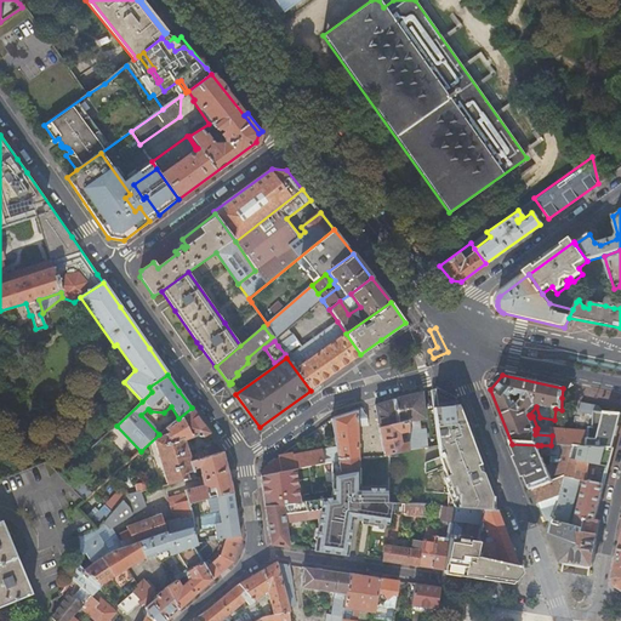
[(451,508),(455,508),(478,510),(484,511),(497,511),(478,461),(467,429),(455,398),(450,396),(438,389),(431,392),(439,460),(425,465),(423,494),(453,496),(451,508)]
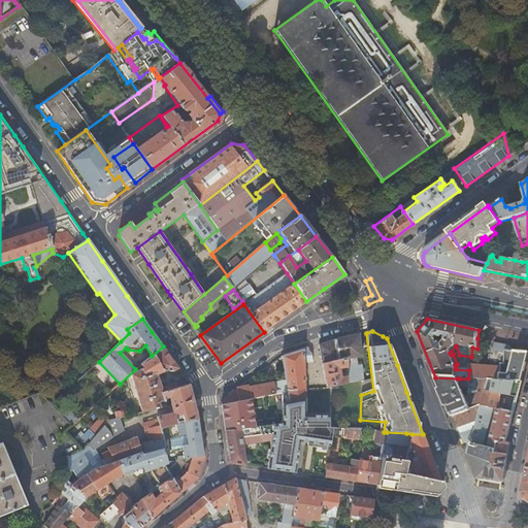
[(345,359),(345,360),(349,360),(350,363),(357,362),(356,358),(361,358),(358,334),(334,340),(338,361),(345,359)]
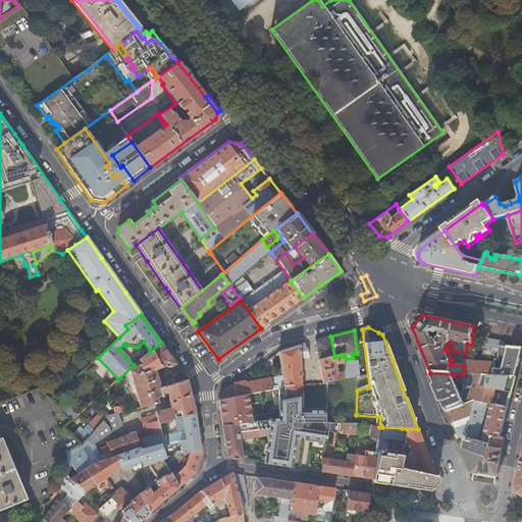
[(315,342),(318,361),(334,357),(330,336),(315,342)]
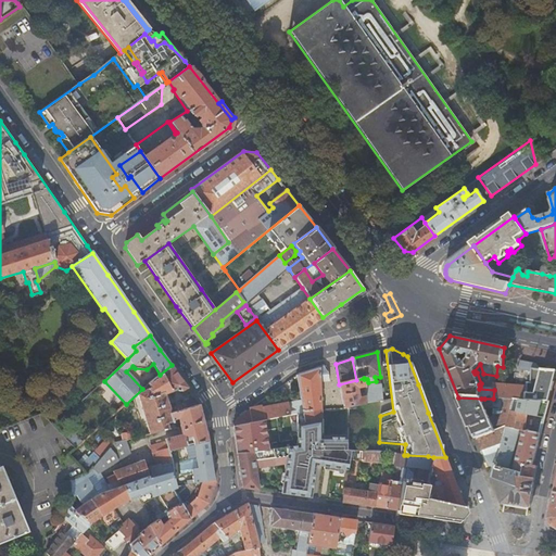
[(493,399),(516,400),(527,401),(528,388),(528,383),(531,383),(532,369),(541,369),(535,364),(520,359),(518,374),(516,373),(515,379),(517,379),(517,387),(495,384),(494,390),(493,399)]
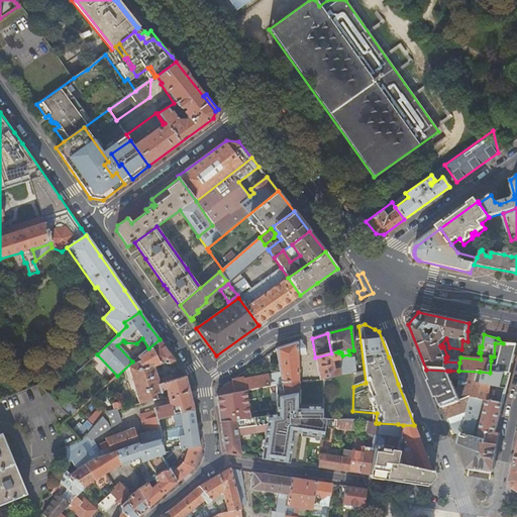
[(175,360),(160,339),(148,348),(138,356),(140,360),(128,367),(139,403),(157,399),(156,394),(161,392),(161,391),(159,386),(162,385),(159,375),(156,376),(154,372),(152,368),(165,363),(170,365),(175,360)]
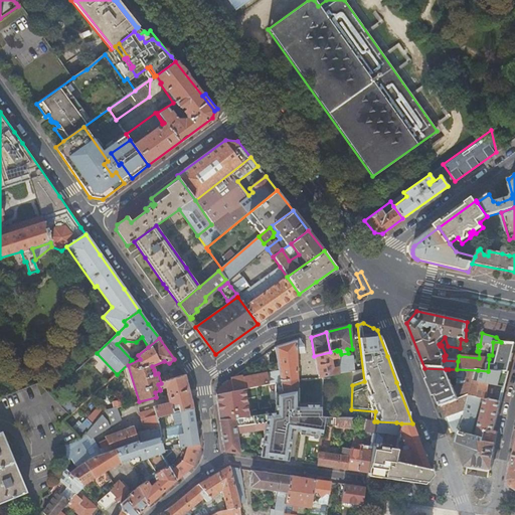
[(295,342),(296,355),(305,354),(304,346),(305,345),(303,345),(300,341),(295,342)]
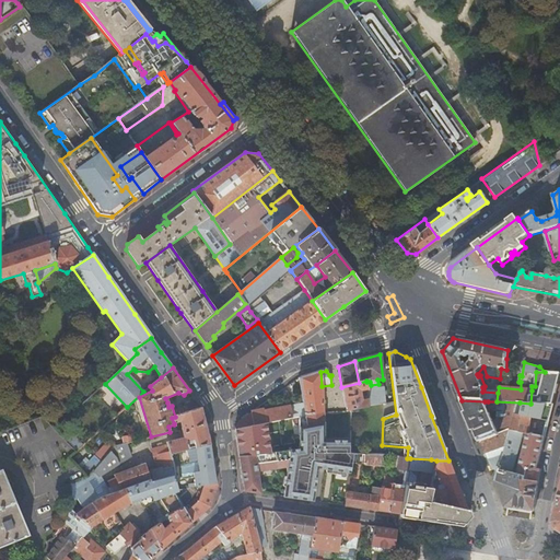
[(304,416),(323,413),(322,386),(321,372),(299,378),(303,404),(264,412),(264,410),(253,412),(238,422),(235,431),(266,424),(275,422),(294,418),(299,418),(301,417),(304,416)]
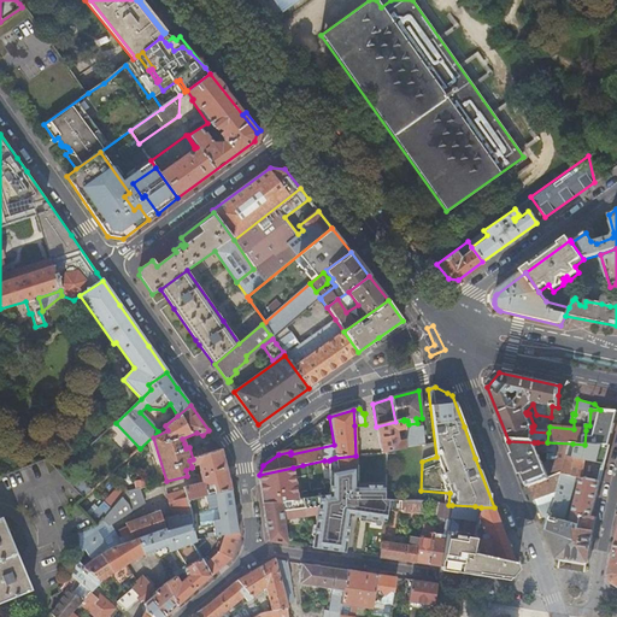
[(585,445),(609,446),(616,411),(600,410),(591,410),(589,425),(586,425),(586,430),(585,445)]
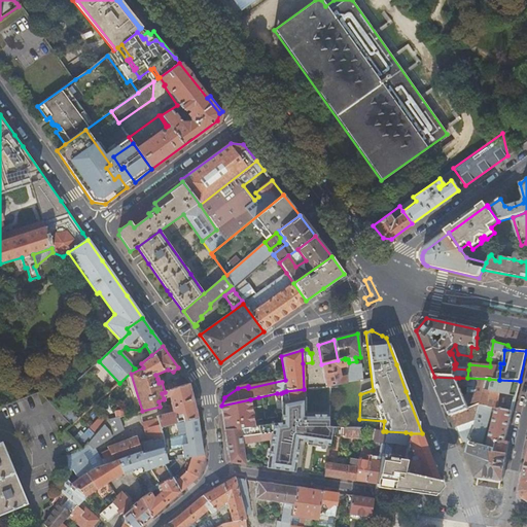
[(326,388),(329,388),(329,387),(346,383),(345,359),(345,358),(338,360),(321,364),(326,388)]
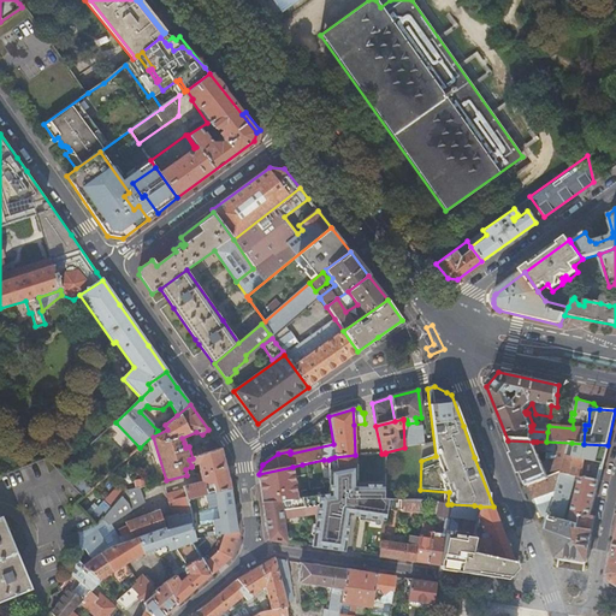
[(203,451),(205,455),(221,449),(220,448),(215,440),(205,444),(207,449),(203,451)]
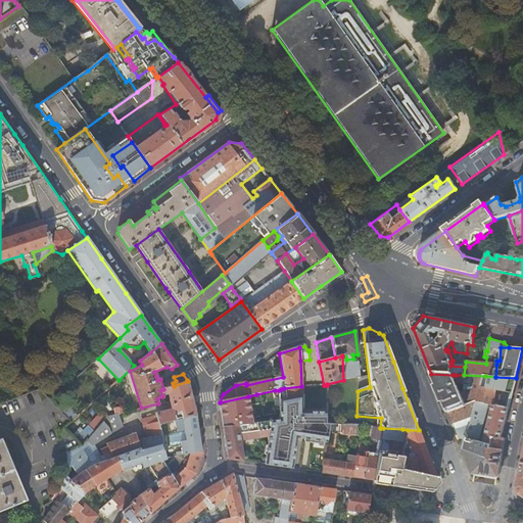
[(431,374),(448,414),(470,406),(465,393),(464,375),(456,375),(457,382),(459,384),(460,389),(459,390),(460,391),(459,392),(453,375),(431,374)]
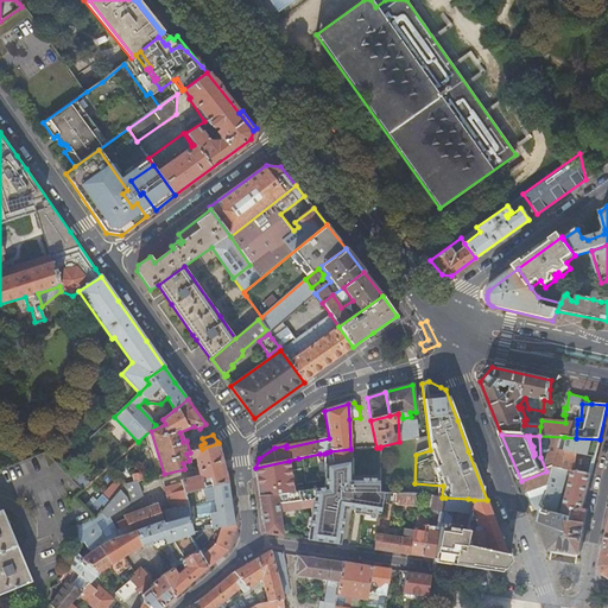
[(572,472),(591,475),(600,439),(576,438),(564,437),(556,468),(568,470),(572,472)]
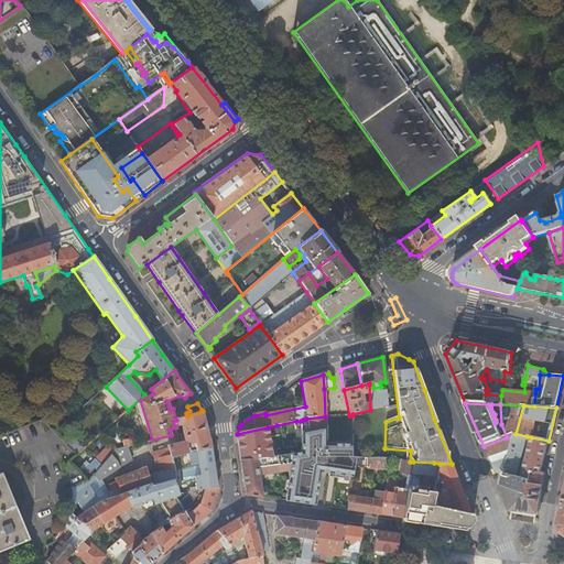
[(111,486),(116,497),(150,485),(151,487),(165,483),(165,481),(162,474),(174,470),(171,457),(190,453),(188,447),(187,447),(187,446),(195,444),(197,452),(212,448),(203,411),(187,416),(176,420),(173,421),(175,426),(180,425),(182,427),(182,431),(180,431),(181,435),(183,434),(185,441),(167,445),(167,448),(153,453),(159,473),(149,476),(147,467),(115,479),(117,484),(111,486)]
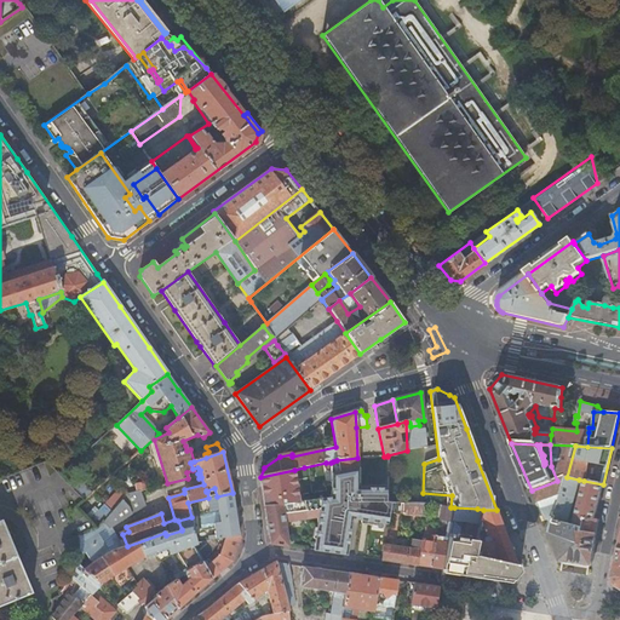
[(294,470),(260,477),(264,506),(270,544),(288,546),(285,523),(316,517),(317,524),(317,529),(315,540),(314,550),(322,552),(346,555),(351,520),(361,521),(378,523),(388,524),(389,514),(391,503),(388,503),(388,489),(359,488),(357,458),(337,460),(339,474),(332,476),(333,497),(300,503),(294,470)]
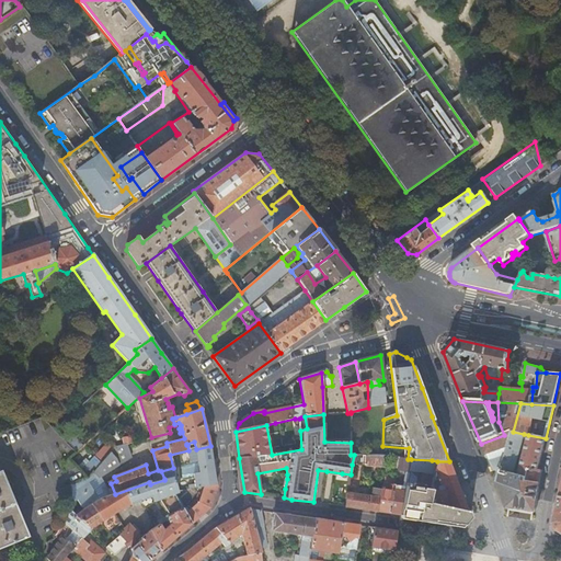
[(481,444),(485,456),(502,449),(507,448),(512,432),(504,435),(481,444)]
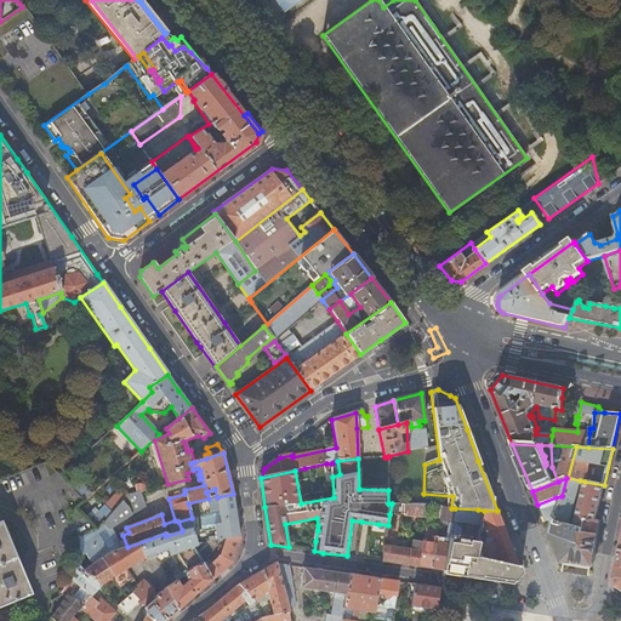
[(568,478),(567,478),(562,496),(556,519),(554,523),(569,525),(580,480),(568,478)]
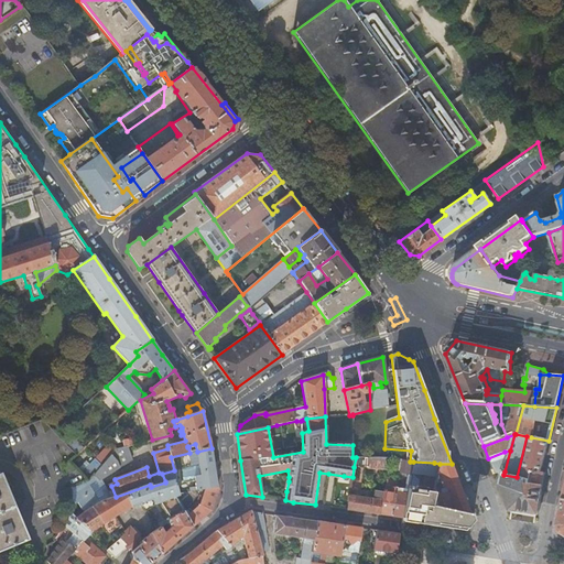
[(529,485),(542,487),(544,474),(541,473),(549,441),(531,437),(522,479),(529,480),(529,485)]
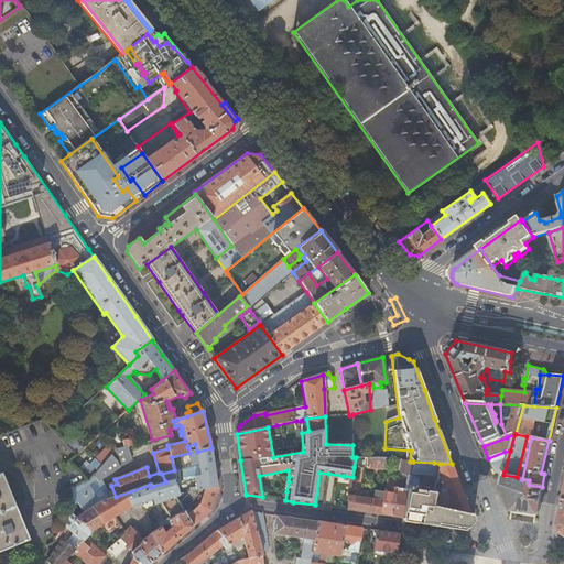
[(73,441),(66,446),(76,455),(77,455),(83,451),(73,441)]
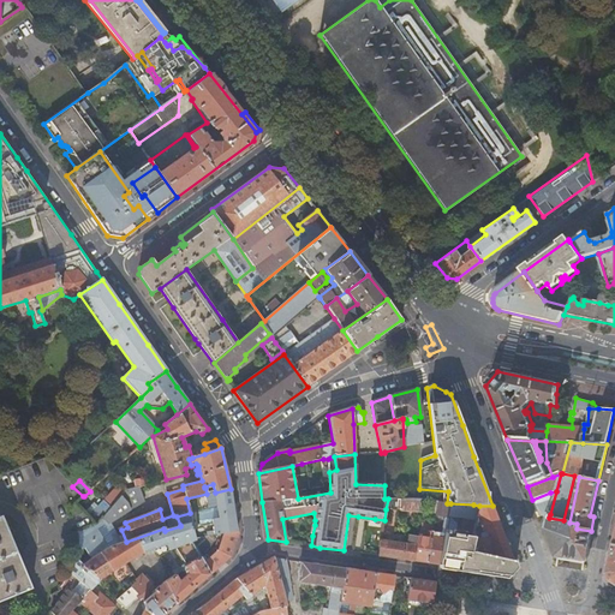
[(213,520),(214,536),(222,535),(237,532),(231,489),(215,493),(219,519),(213,520)]
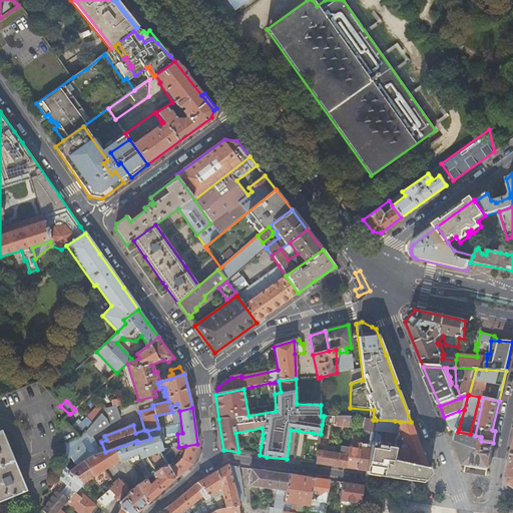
[(459,411),(455,428),(459,429),(464,410),(459,411)]
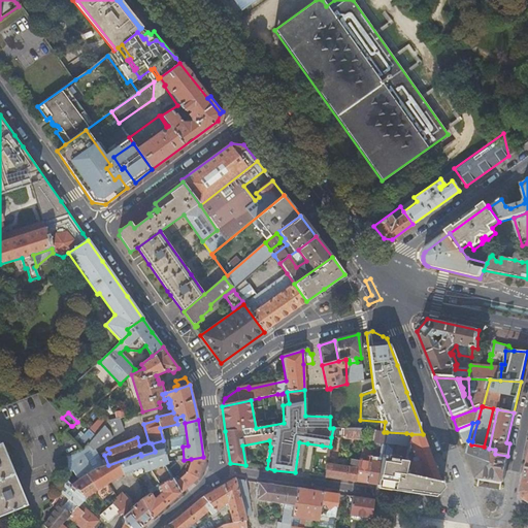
[(89,442),(83,450),(93,470),(104,467),(94,450),(112,437),(110,431),(109,430),(104,425),(89,442)]
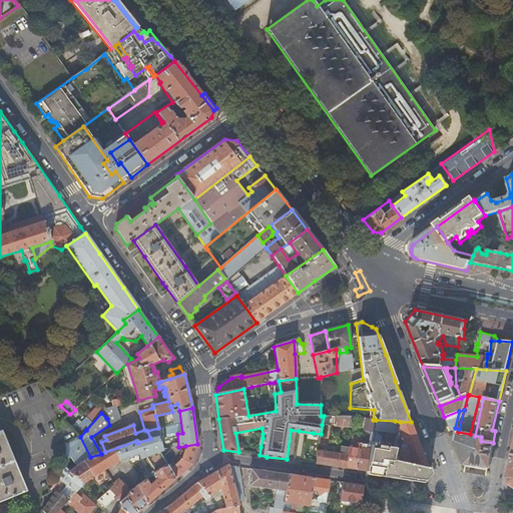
[(70,414),(69,414),(63,420),(79,437),(80,437),(86,430),(70,414)]
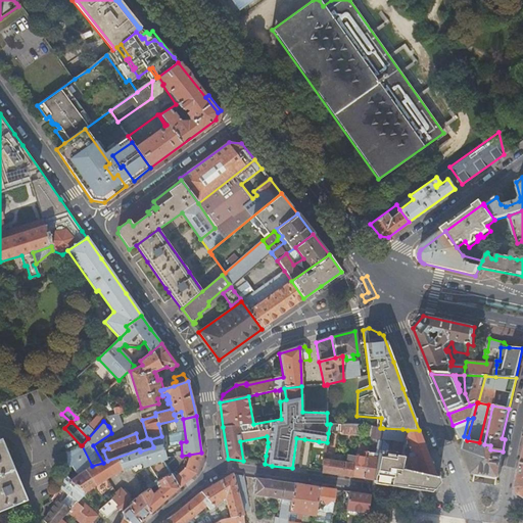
[(337,434),(338,424),(330,424),(328,433),(337,434)]
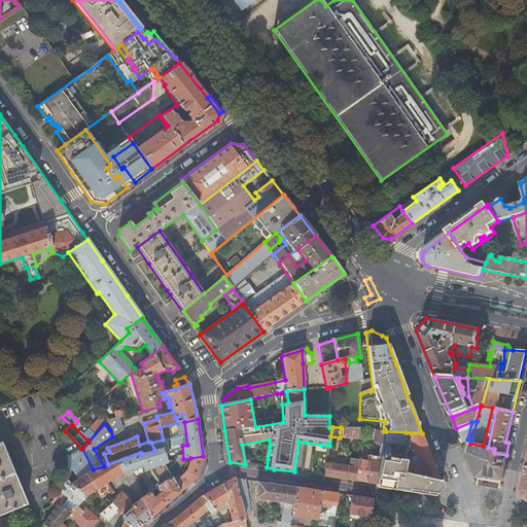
[(363,437),(364,429),(360,428),(343,427),(342,437),(358,438),(358,436),(363,437)]
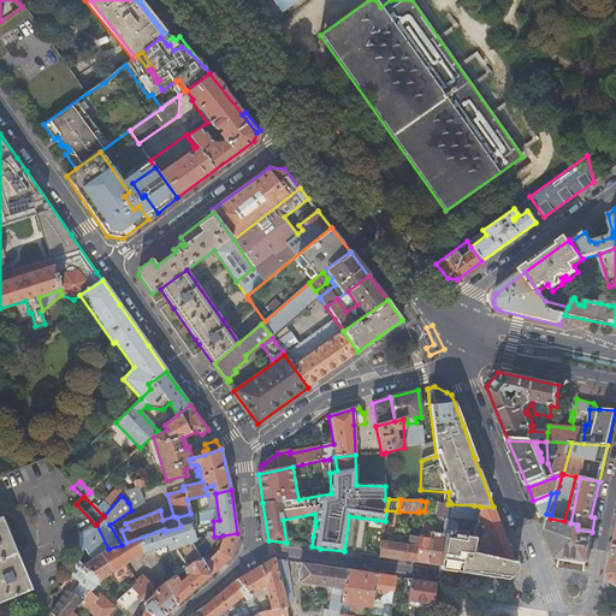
[(425,511),(437,514),(439,503),(426,502),(425,511)]
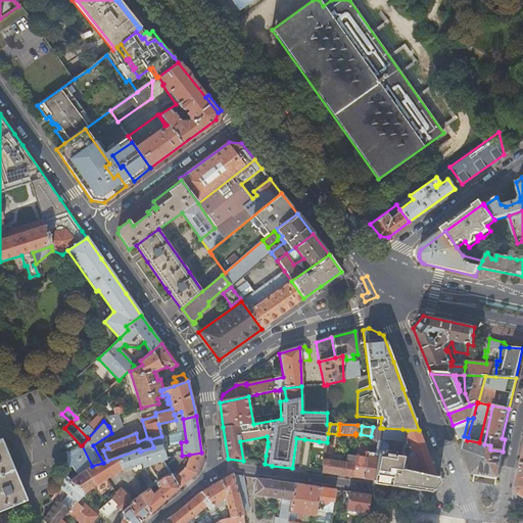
[(380,428),(373,427),(371,436),(370,439),(381,440),(383,428),(380,428)]
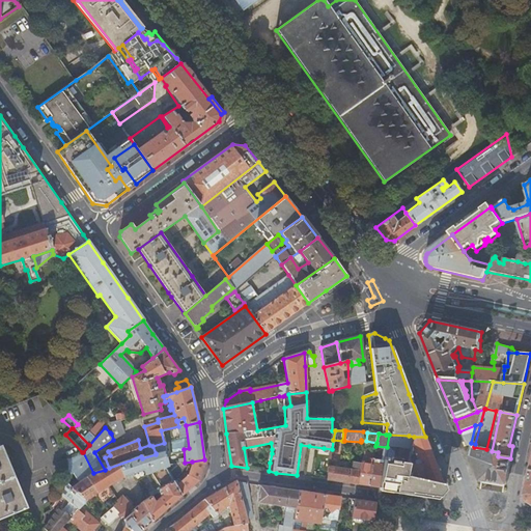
[(389,435),(388,444),(411,447),(414,437),(409,436),(389,435)]
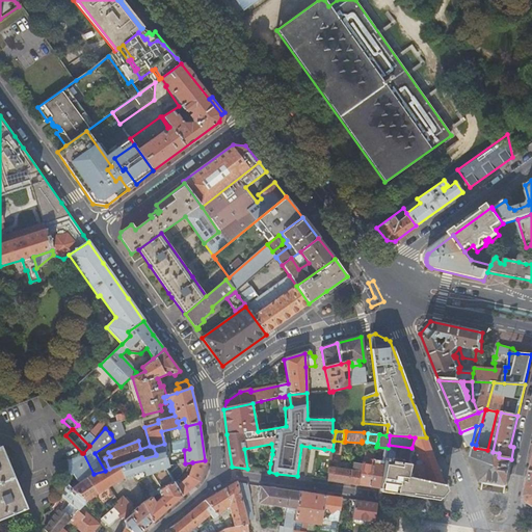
[(405,477),(445,485),(426,437),(415,437),(411,448),(408,464),(405,477)]
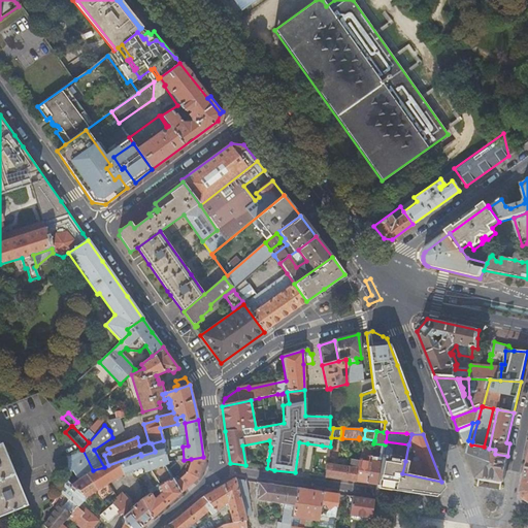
[(152,443),(155,451),(163,449),(162,446),(164,446),(163,440),(152,443)]
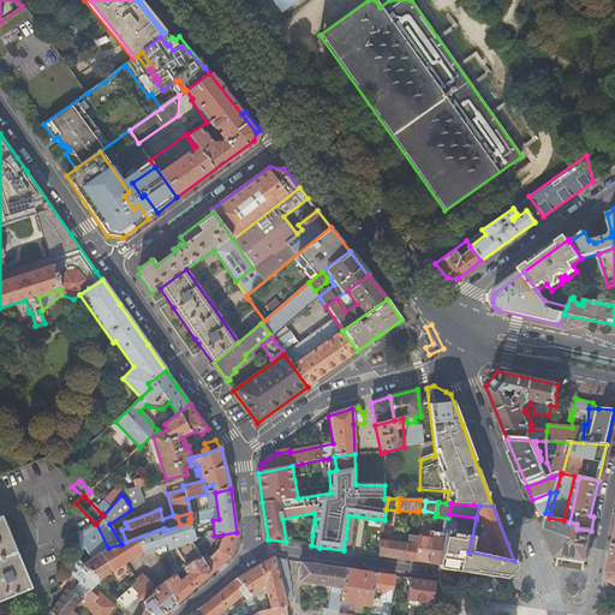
[(586,562),(591,531),(577,529),(577,524),(569,523),(563,520),(549,518),(550,514),(545,513),(543,523),(542,524),(556,557),(586,562)]
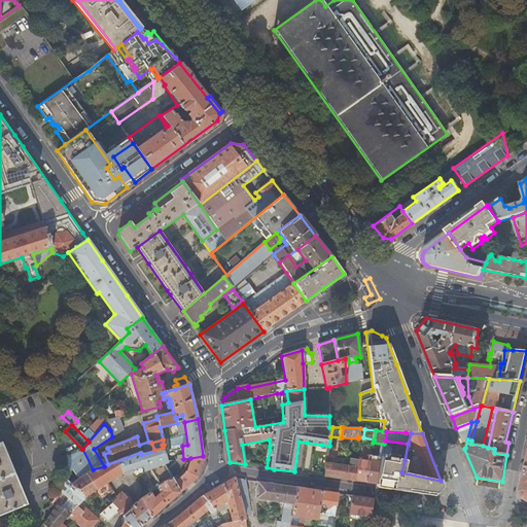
[(1,444),(0,444),(0,449),(23,506),(26,505),(1,444)]
